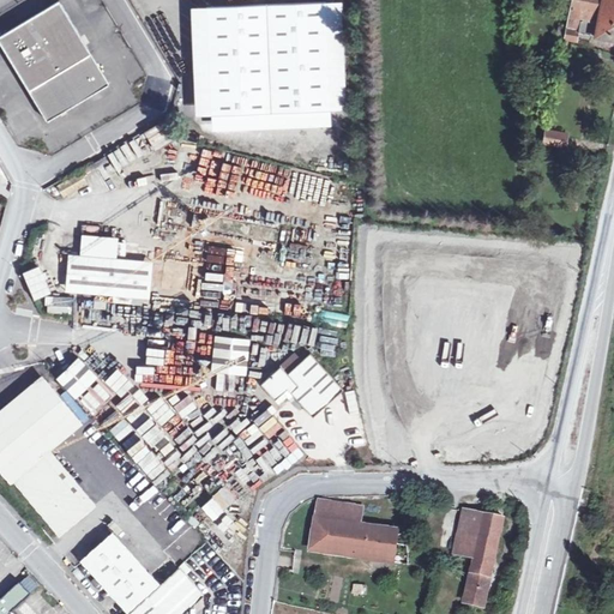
[(565,6),(557,53),(559,54),(561,44),(569,44),(570,35),(588,38),(588,41),(613,46),(613,0),(609,0),(560,0),(559,5),(565,6)]
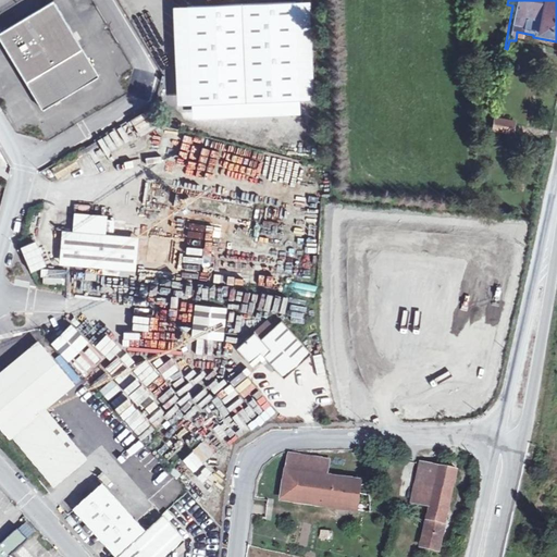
[(0,35),(0,44),(24,86),(81,52),(52,5),(0,35)]
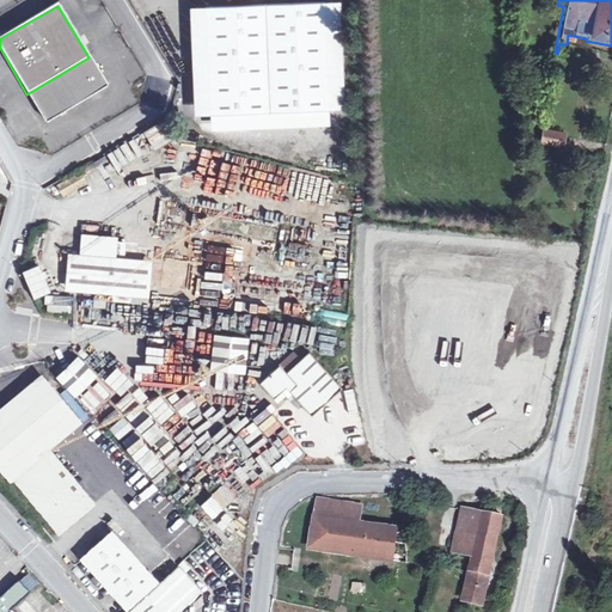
[(323,11),(204,13),(207,121),(325,117),(323,11)]
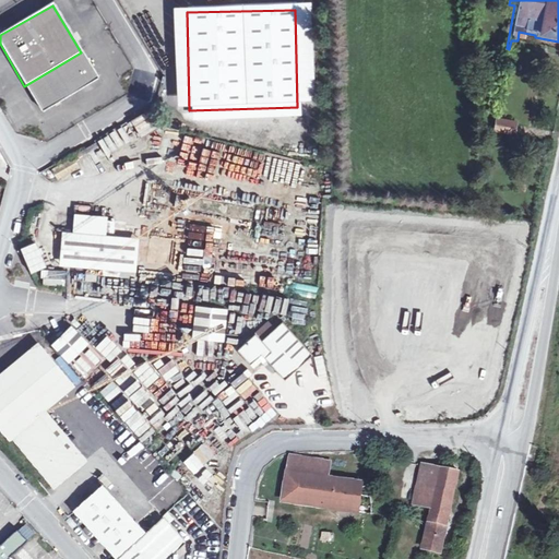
[(40,115),(58,104),(56,100),(78,86),(80,91),(97,80),(81,52),(24,86),(40,115)]
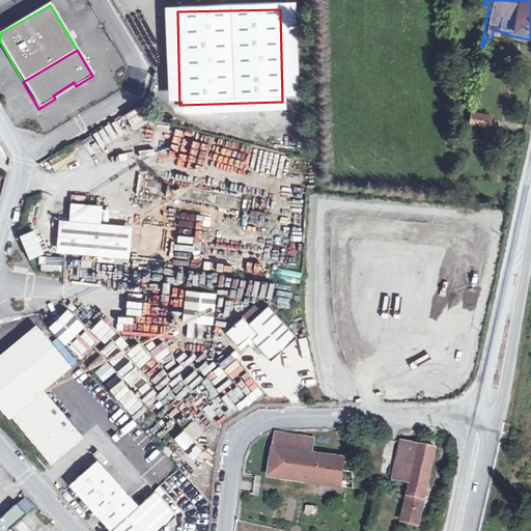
[(55,99),(76,86),(74,82),(53,95),(55,99)]
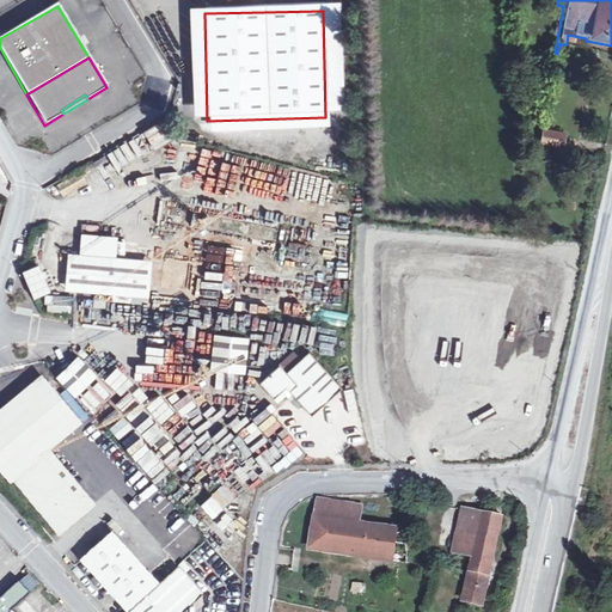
[(537,147),(558,151),(561,140),(562,136),(539,133),(537,147)]
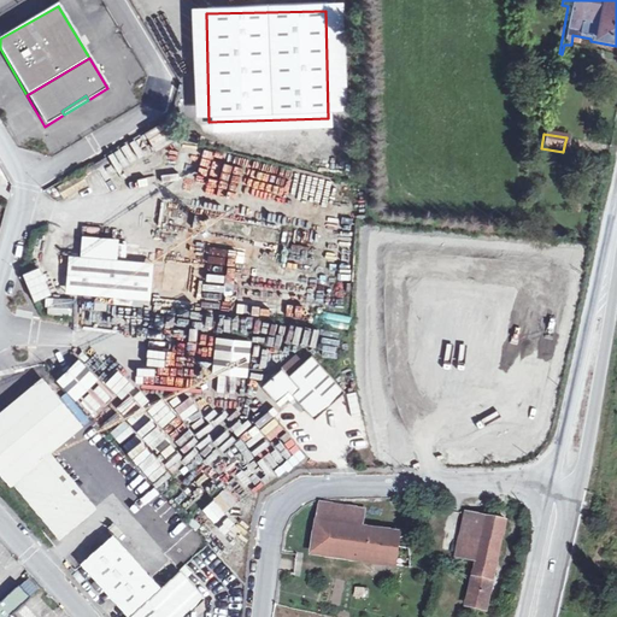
[(94,164),(98,171),(110,164),(106,158),(94,164)]
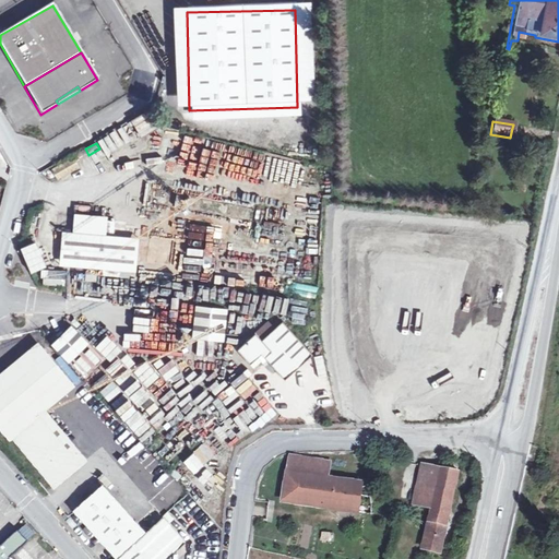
[(66,269),(70,235),(59,235),(56,268),(66,269)]
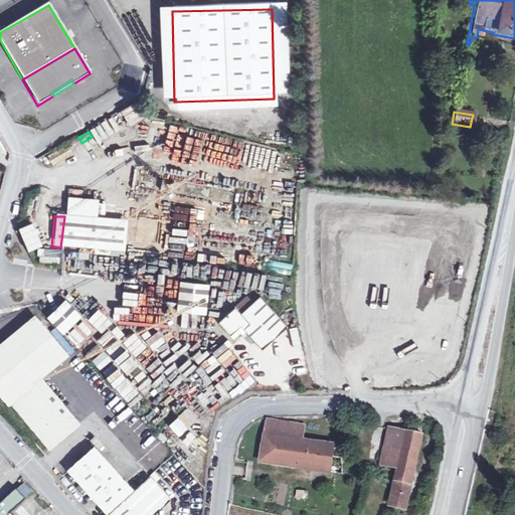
[(60,247),(112,252),(115,221),(64,216),(60,247)]
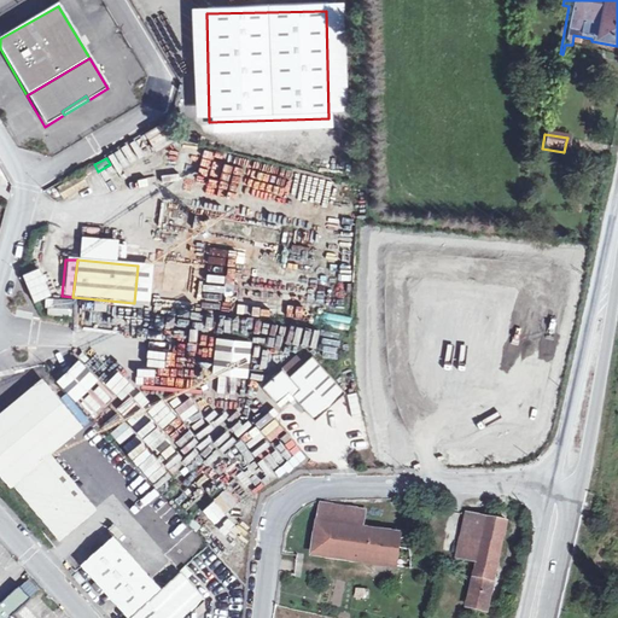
[(23,273),(35,301),(53,292),(41,266),(23,273)]
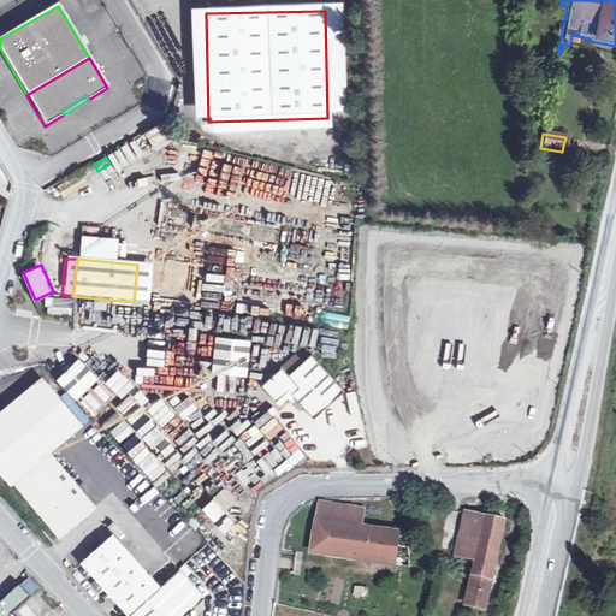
[(149,266),(137,265),(134,302),(146,303),(149,266)]
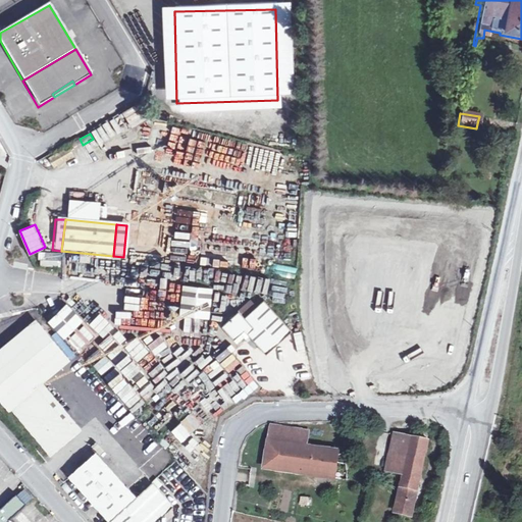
[(39,253),(40,267),(61,266),(60,251),(39,253)]
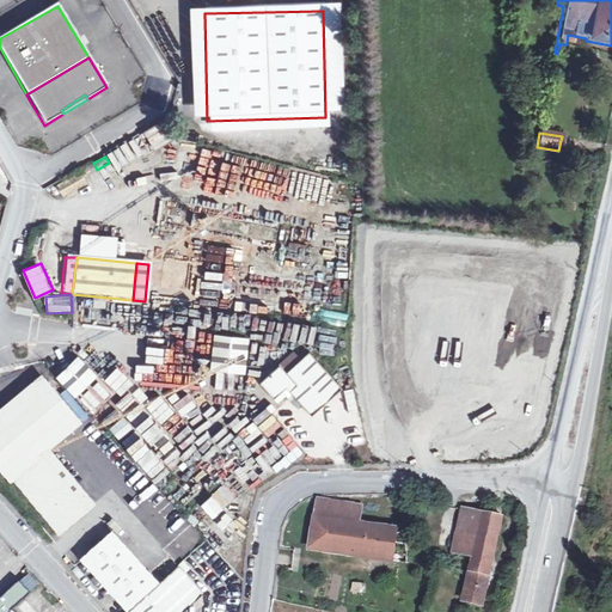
[(216,335),(214,354),(246,357),(249,338),(216,335)]
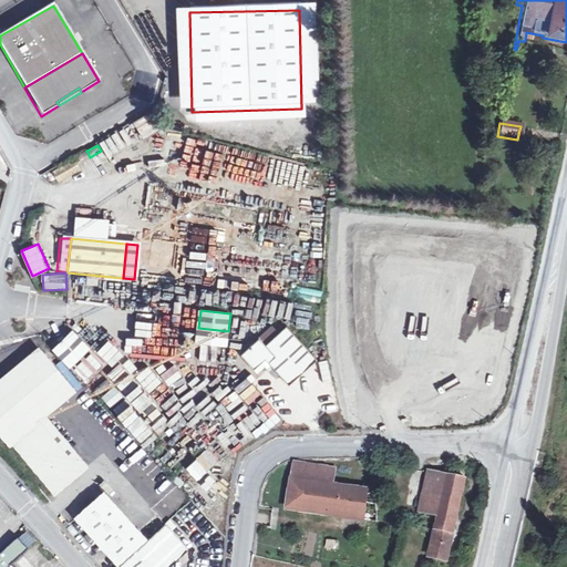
[(89,317),(76,326),(100,356),(116,342),(102,325),(98,328),(89,317)]
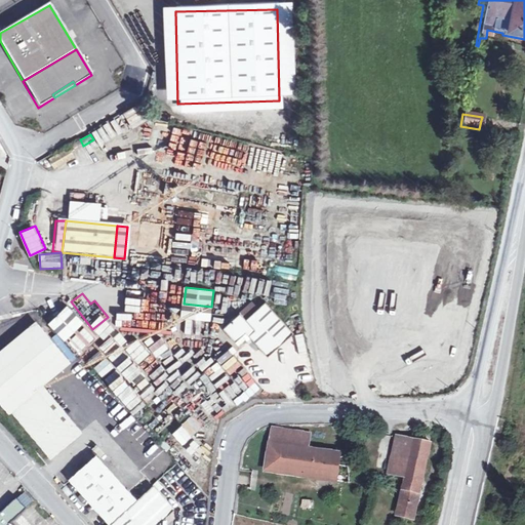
[(246,316),(256,306),(251,301),(242,311),(246,316)]
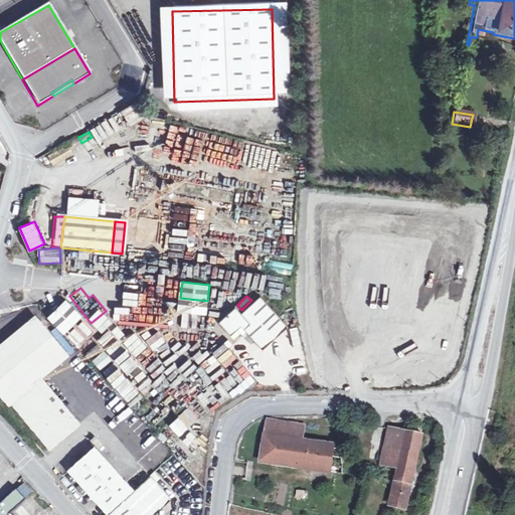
[(229,310),(211,324),(225,342),(233,336),(229,330),(234,327),(254,351),(282,331),(256,300),(235,316),(229,310)]
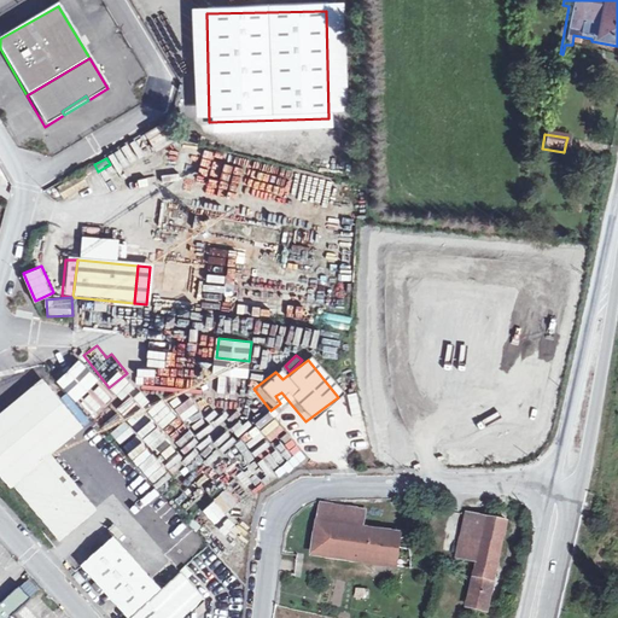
[(91,414),(112,394),(81,361),(59,383),(91,414)]
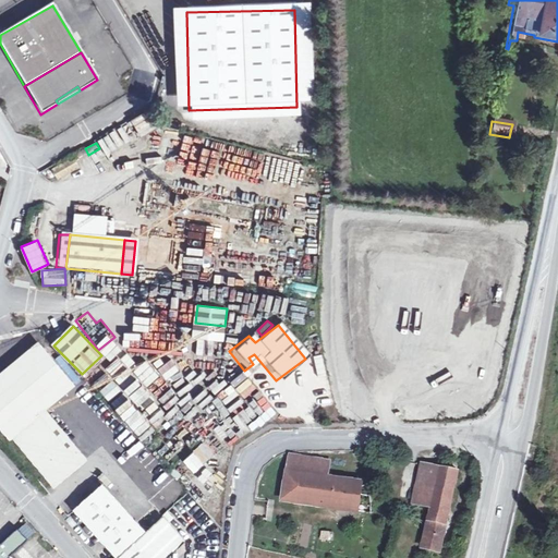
[(190,356),(222,361),(226,339),(193,335),(190,356)]
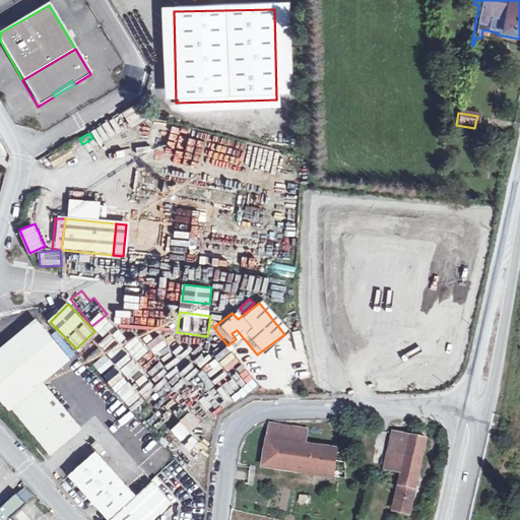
[(289,313),(283,315),(290,329),(297,326),(289,313)]
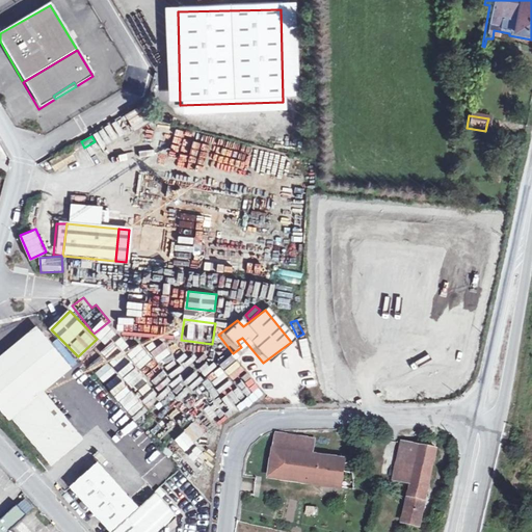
[(31,392),(37,387),(64,365),(31,325),(0,350),(0,409),(4,415),(6,414),(46,460),(71,440),(31,392)]
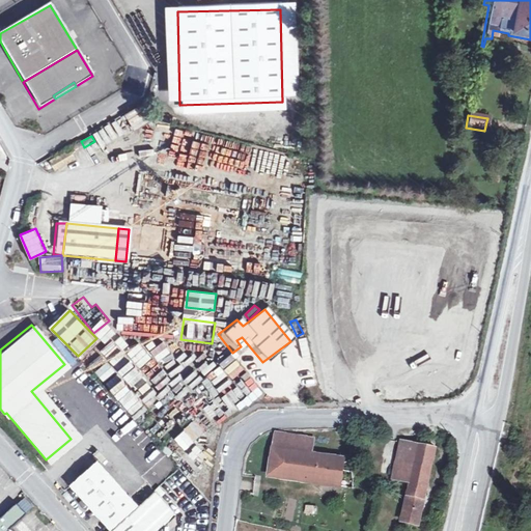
[(232,378),(244,368),(235,358),(224,366),(232,378)]
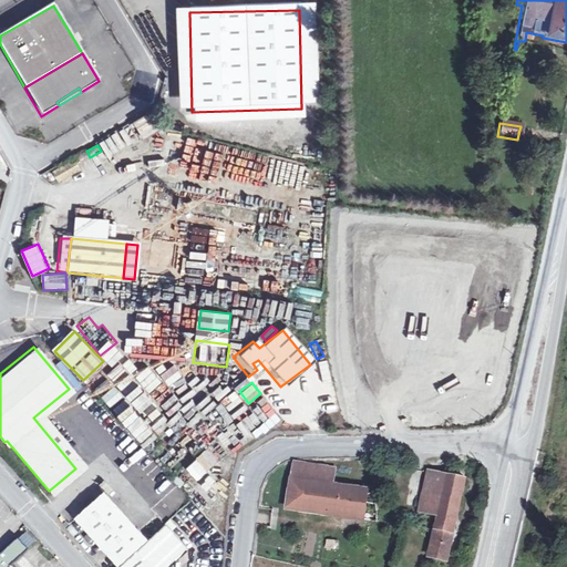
[(82,463),(40,412),(33,418),(75,468),(82,463)]
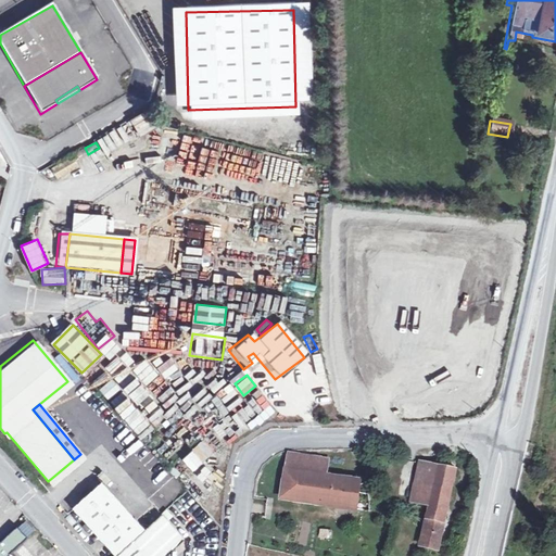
[(203,434),(217,424),(207,411),(193,421),(203,434)]
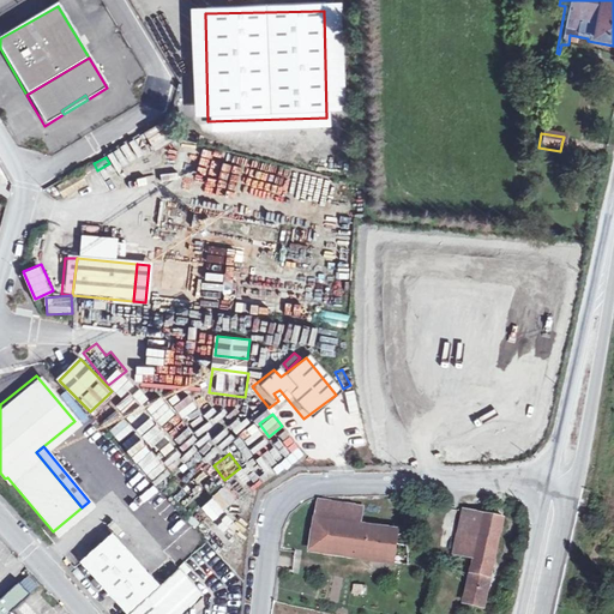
[(312,522),(356,528),(360,510),(314,503),(312,522)]
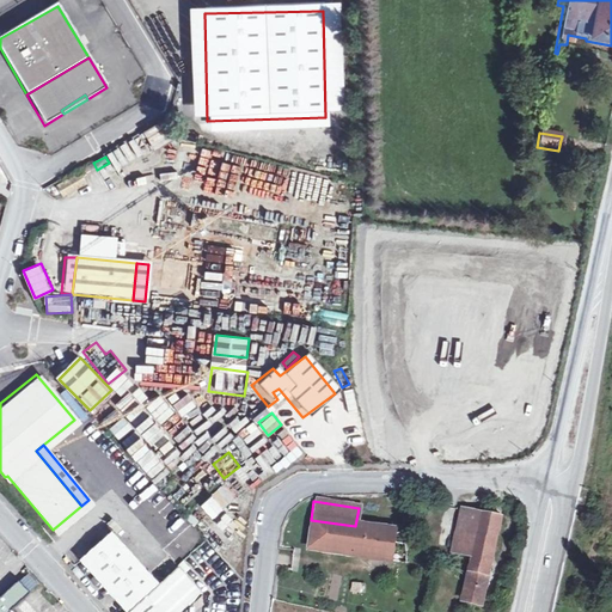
[(478,516),(469,561),(465,577),(463,577),(461,581),(464,582),(459,605),(477,609),(501,510),(481,505),(478,516)]
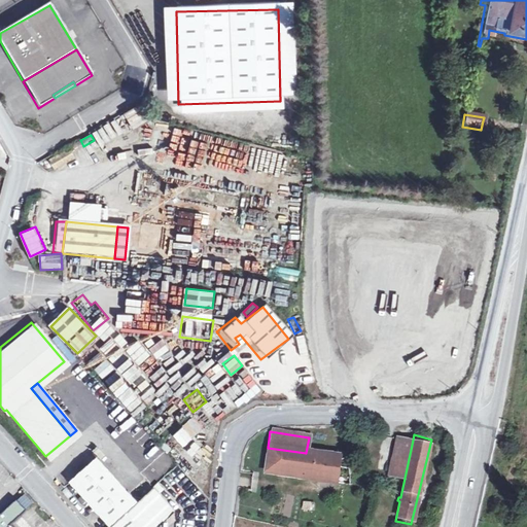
[(386,479),(403,483),(412,445),(394,442),(386,479)]
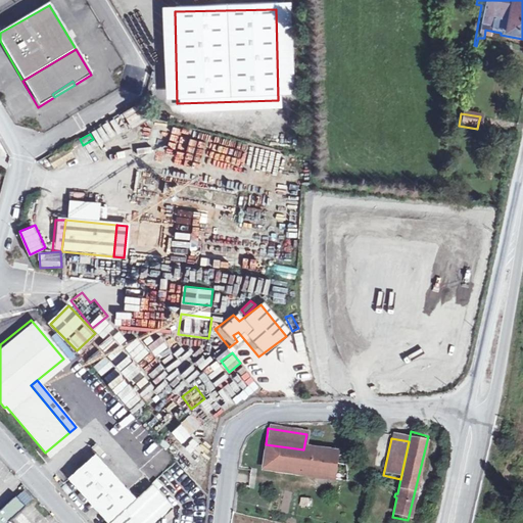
[(335,455),(303,449),(266,444),(263,468),(259,467),(259,471),(342,484),(342,468),(345,468),(345,461),(335,459),(335,455)]
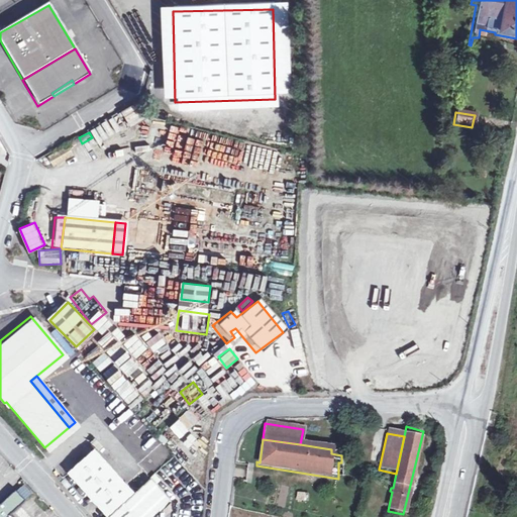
[(60,471),(64,474),(87,452),(85,449),(60,471)]
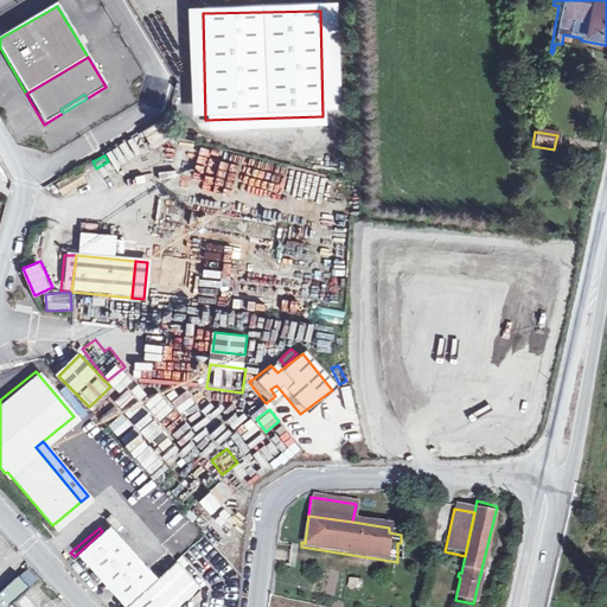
[(75,556),(116,606),(145,581),(102,531),(75,556)]
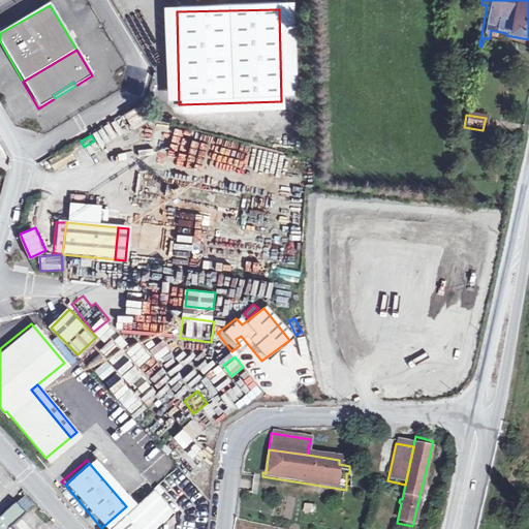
[(144,490),(126,506),(101,528),(148,528),(165,516),(144,490)]
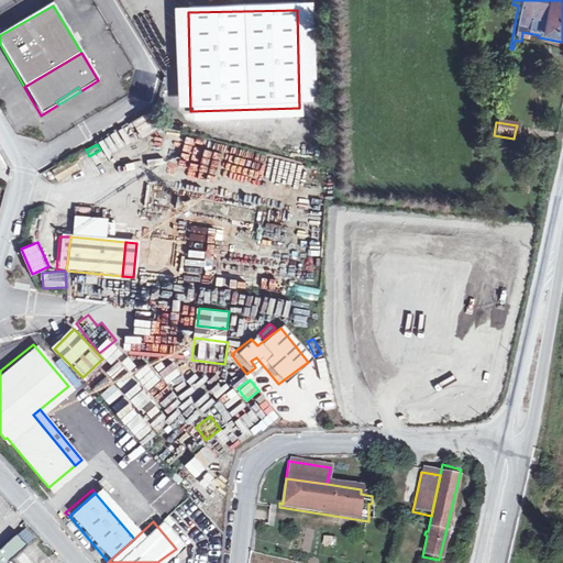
[(327,550),(329,541),(321,540),(319,548),(327,550)]
